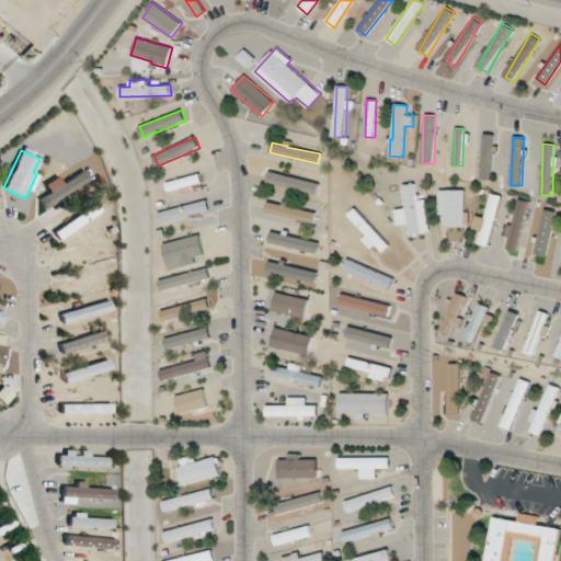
[(86,186),(76,170),(41,191),(50,207),(86,186)]
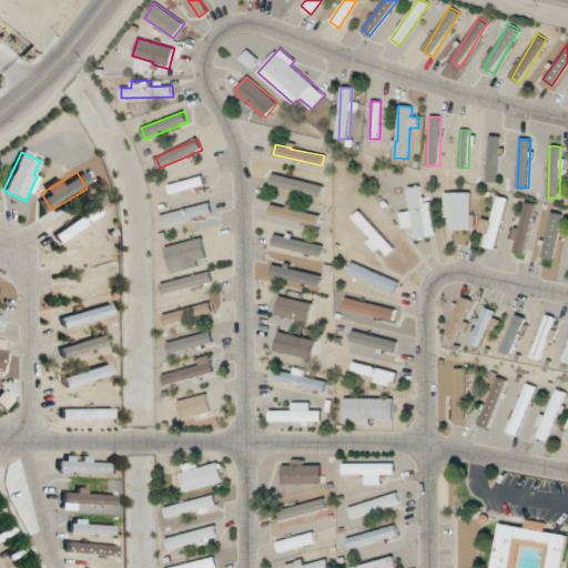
[(323,183),(272,175),(271,188),(321,194),(323,183)]
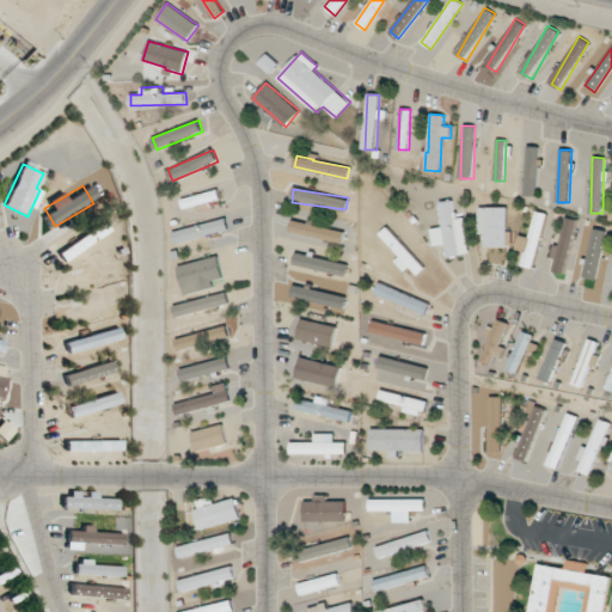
[(446,244),(447,257),(470,254),(464,216),(456,218),(453,201),(439,202),(442,227),(432,228),(434,245),(446,244)]
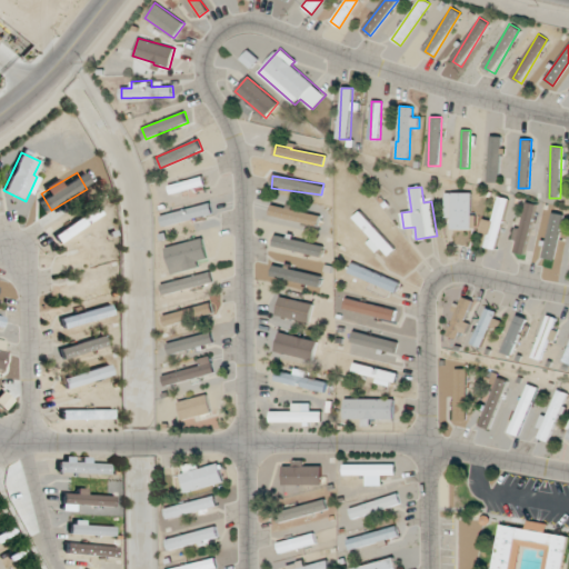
[(470,192),(446,192),(446,218),(452,218),(452,229),(470,229),(470,192)]
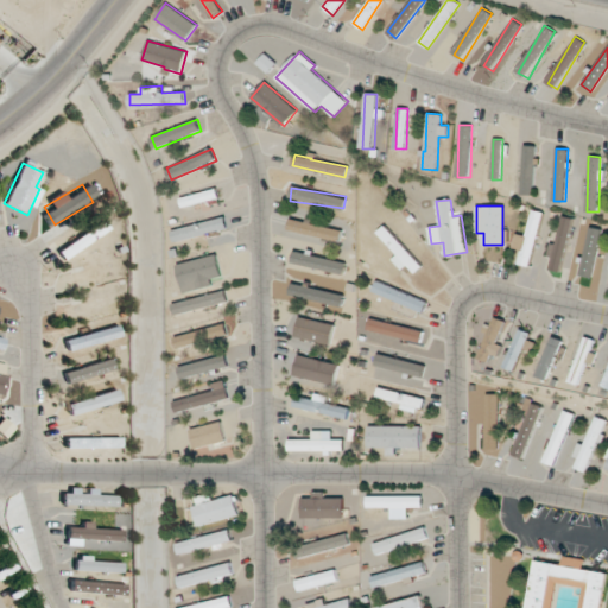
[(512,247),(521,249),(519,264),(530,266),(543,213),(532,209),(525,235),(515,233),(512,247)]
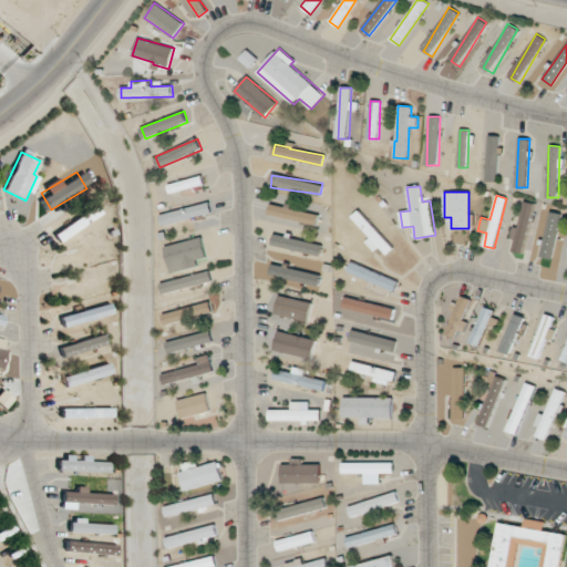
[(511,238),(515,239),(512,250),(523,254),(534,203),(524,200),(517,228),(513,227),(511,238)]
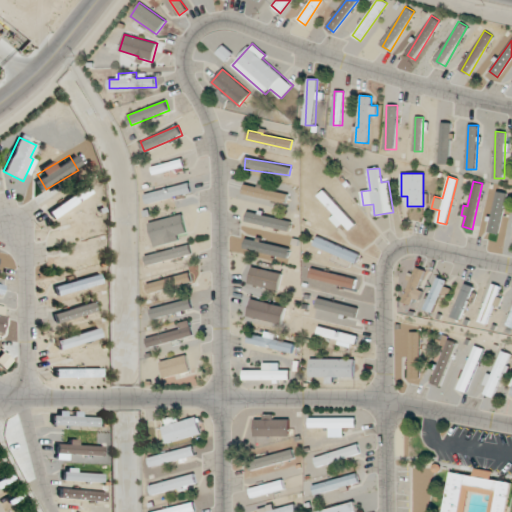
[(191,193),(190,184),(144,192),(146,202),(191,193)]
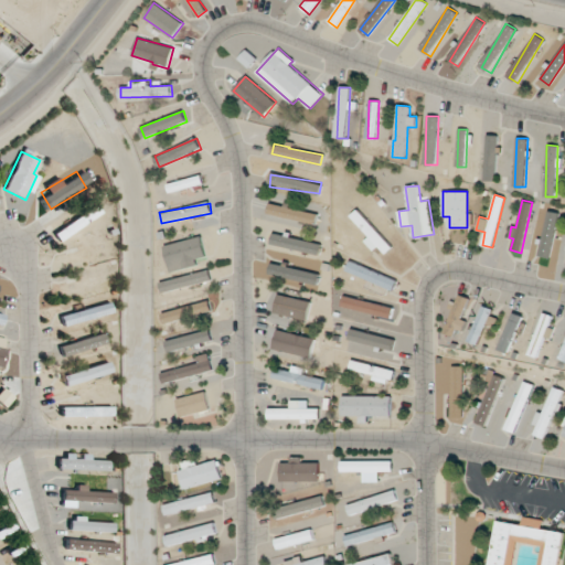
[(268,214),(316,223),(317,213),(270,204),(268,214)]
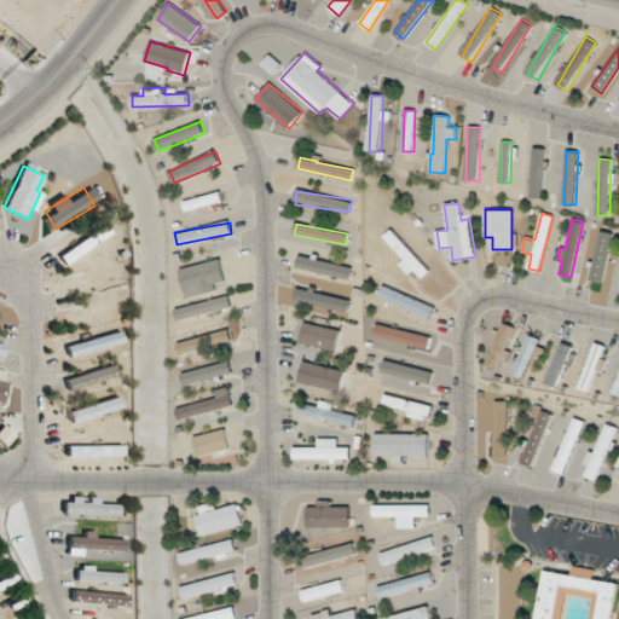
[(58,254),(64,264),(111,235),(105,225),(58,254)]
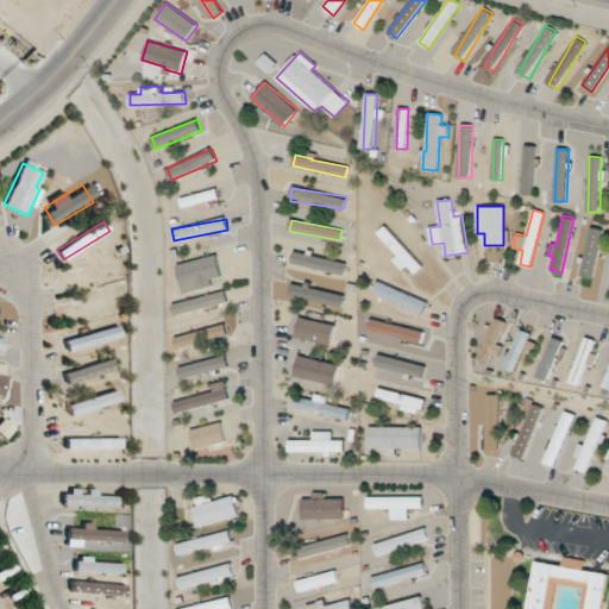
[(424,268),(385,226),(378,232),(399,255),(396,257),(413,276),(424,268)]
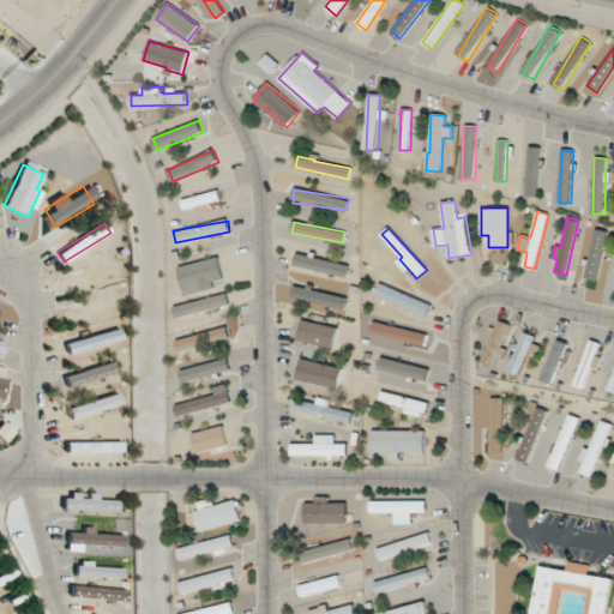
[(584,280),(603,283),(606,271),(600,270),(606,230),(595,229),(591,252),(588,252),(584,280)]
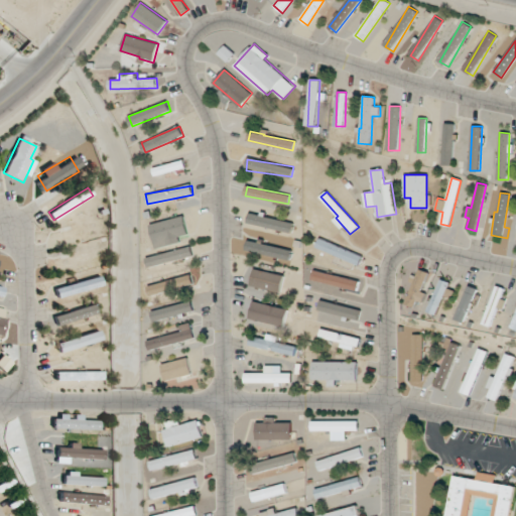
[(150,224),(156,248),(181,242),(180,237),(188,235),(184,216),(150,224)]
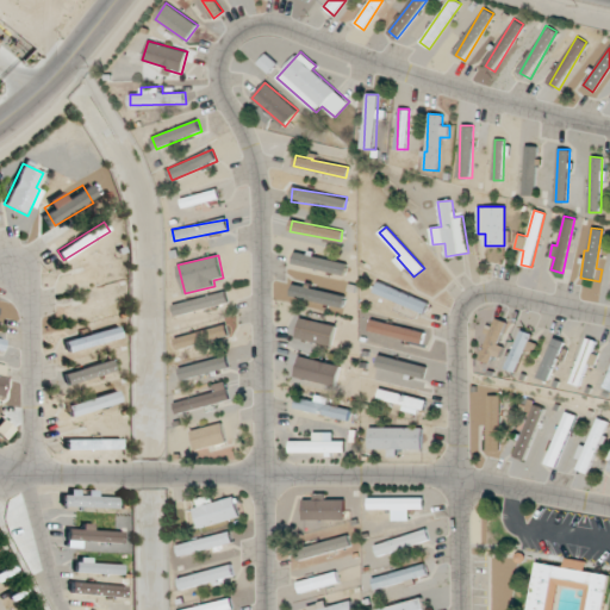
[(373,292),(424,315),(429,304),(379,281),(373,292)]
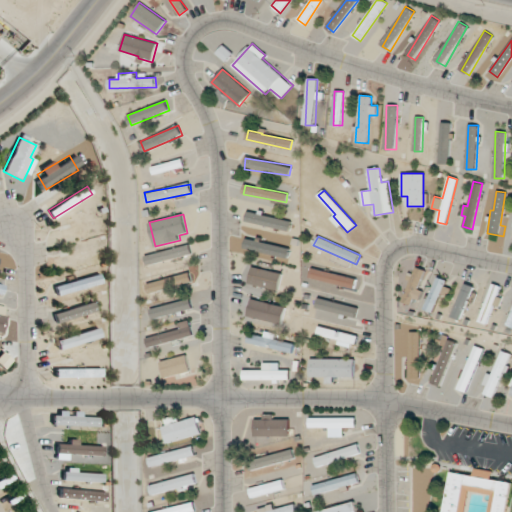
[(287,259),(290,249),(245,238),(242,247),(287,259)]
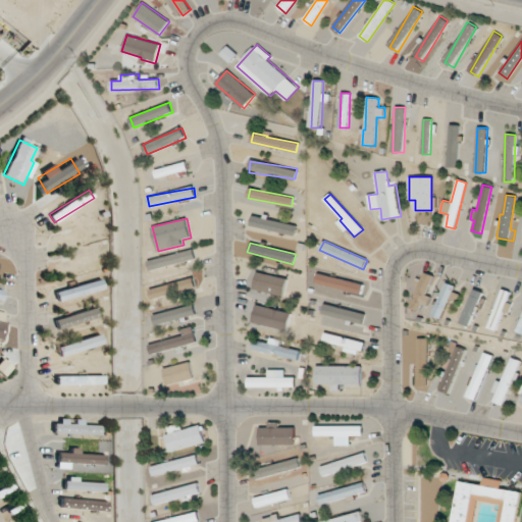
[(197,258),(194,249),(149,261),(151,270),(197,258)]
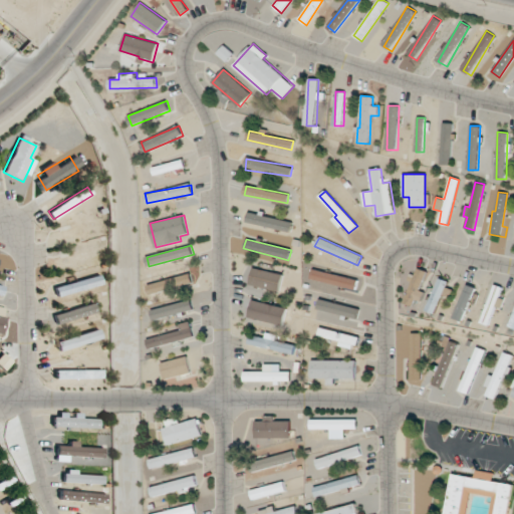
[(406,302),(421,308),(427,292),(422,290),(429,271),(418,267),(406,302)]
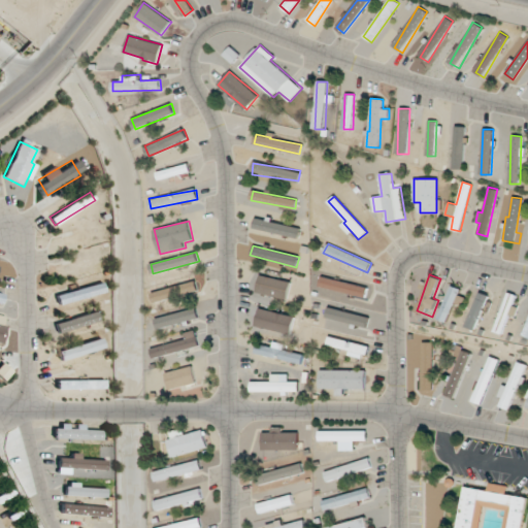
[(257,292),(287,299),(291,283),(261,275),(257,292)]
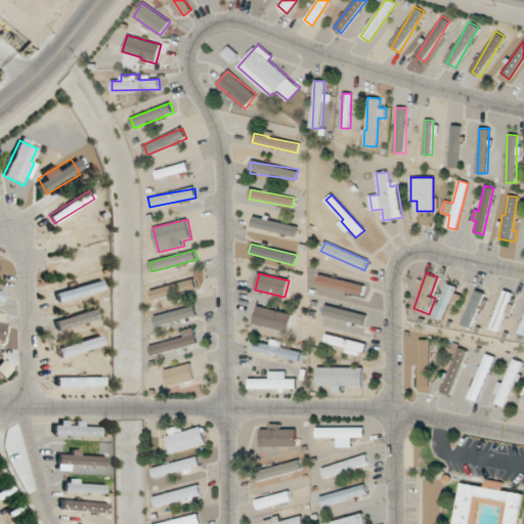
[(317,284),(362,296),(365,286),(319,273),(317,284)]
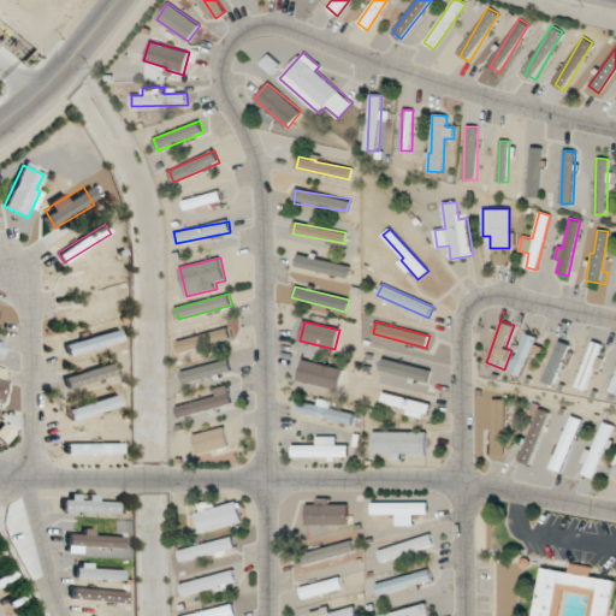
[(122,341),(118,330),(65,345),(69,356),(122,341)]
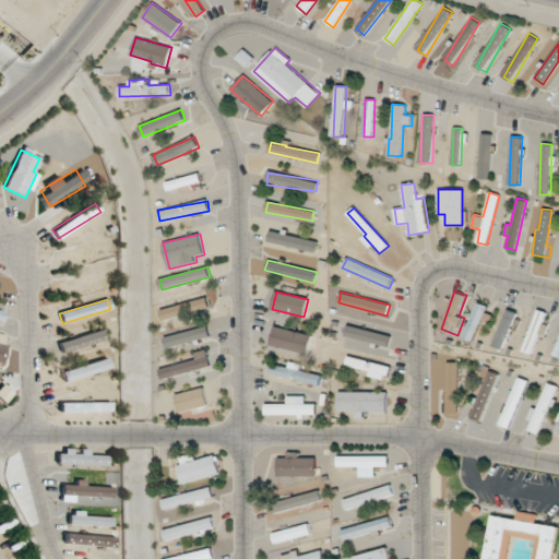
[(161,308),(163,319),(211,310),(209,299),(161,308)]
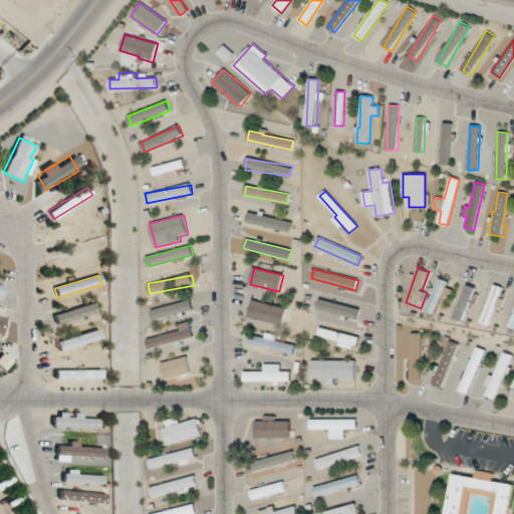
[(449,297),(453,282),(439,278),(430,311),(439,313),(443,295),(449,297)]
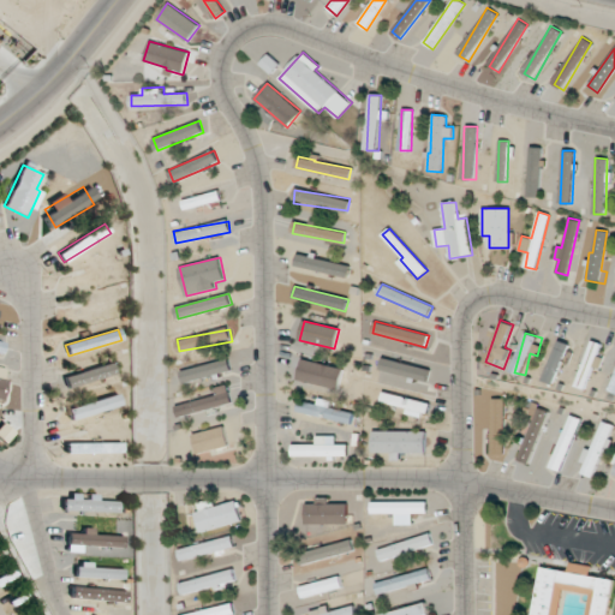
[(572,345),(560,340),(545,380),(557,384),(572,345)]
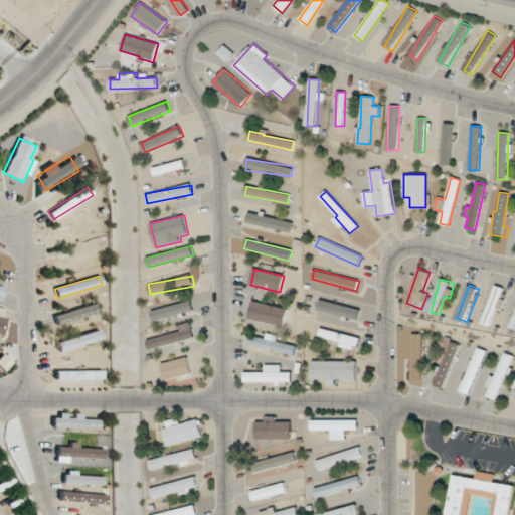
[(151,311),(154,321),(194,310),(191,300),(151,311)]
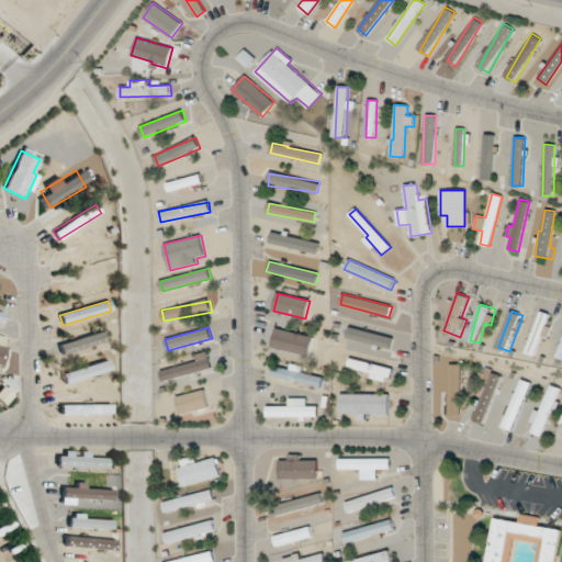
[(393,337),(349,327),(347,338),(391,348),(393,337)]
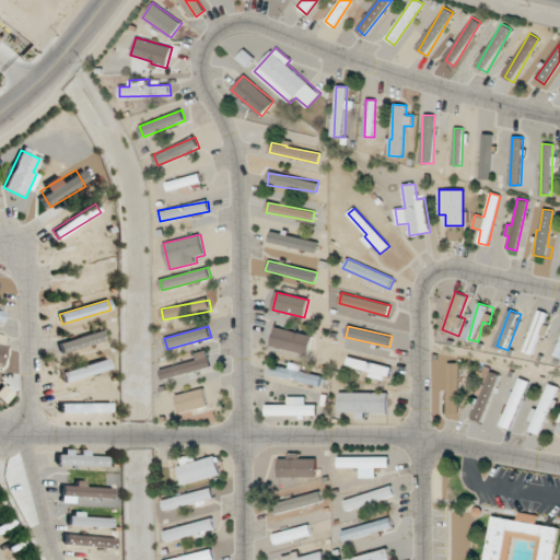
[(312,335),(275,327),(271,346),(307,354),(312,335)]
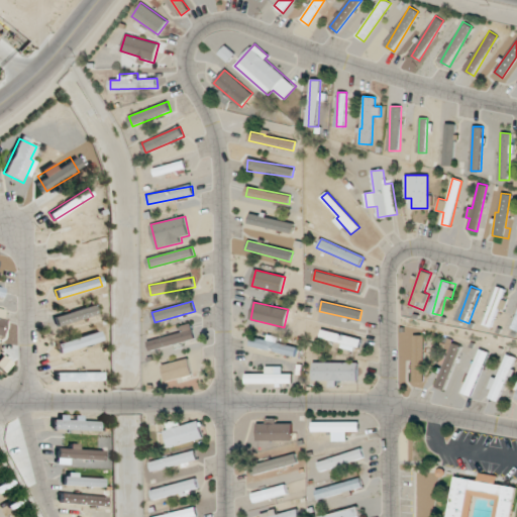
[(57,326),(96,314),(93,305),(54,316),(57,326)]
